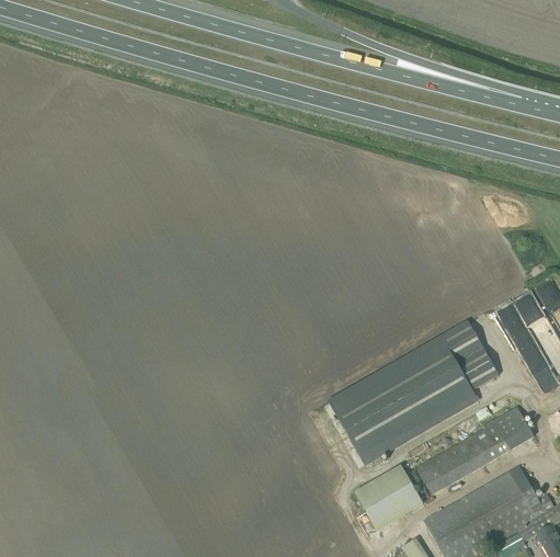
[(559,276),(557,272),(533,285),(544,304),(525,303),(533,298),(534,291),(532,287),(496,307),(504,321),(510,318),(510,313),(521,314),(520,314),(524,320),(525,320),(529,327),(537,328),(538,328),(543,329),(549,325),(550,315),(559,331),(559,276)]
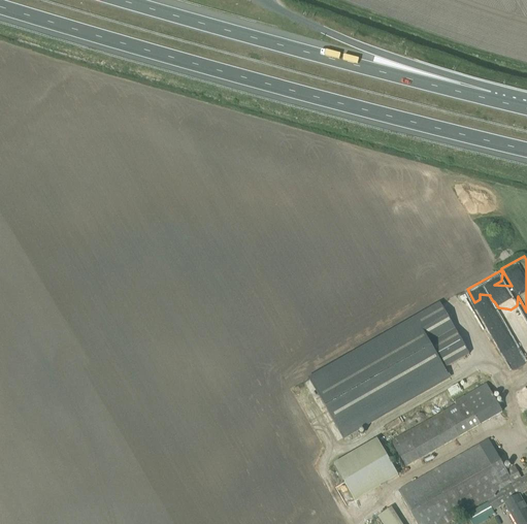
[(438,299),(307,374),(342,436),(450,375),(443,365),(468,351),(438,299)]
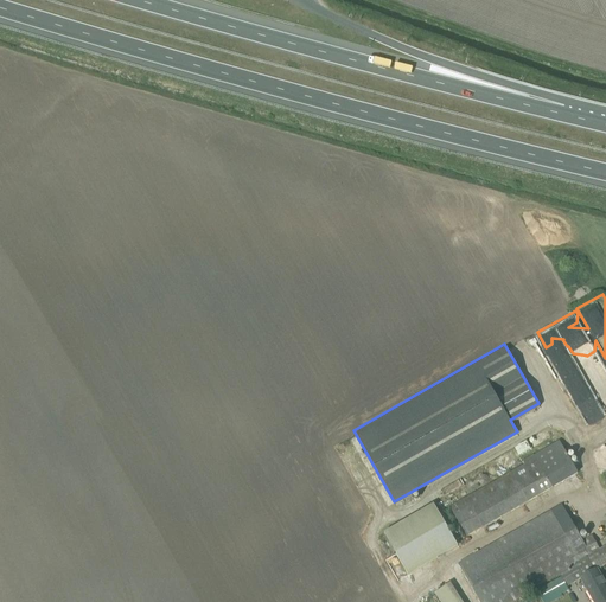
[(447,503),(466,535),(578,471),(559,439),(447,503)]
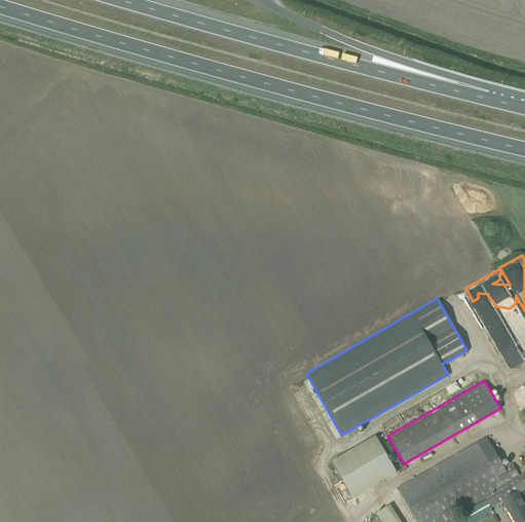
[(443,389),(433,395),(435,400),(445,395),(443,389)]
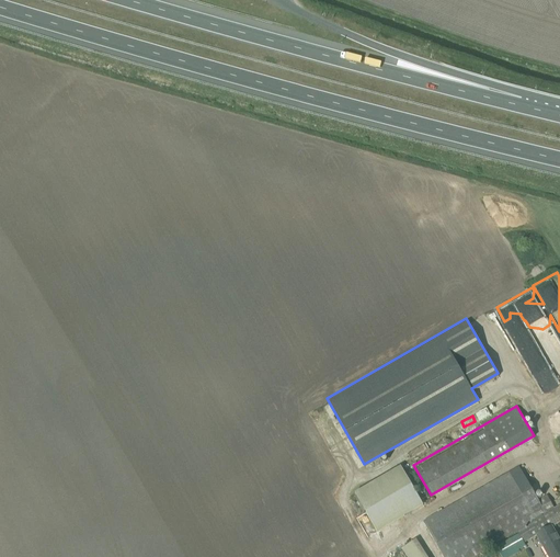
[(354,490),(377,529),(422,502),(399,463),(354,490)]
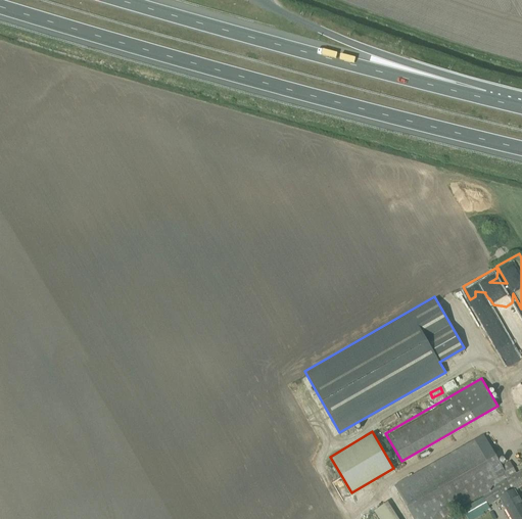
[(393,483),(414,518),(435,518),(481,492),(482,494),(462,507),(469,518),(483,511),(482,510),(488,506),(487,503),(500,496),(513,518),(519,518),(521,517),(521,503),(513,487),(521,481),(521,461),(520,463),(521,466),(516,470),(509,458),(501,463),(483,432),(393,483)]
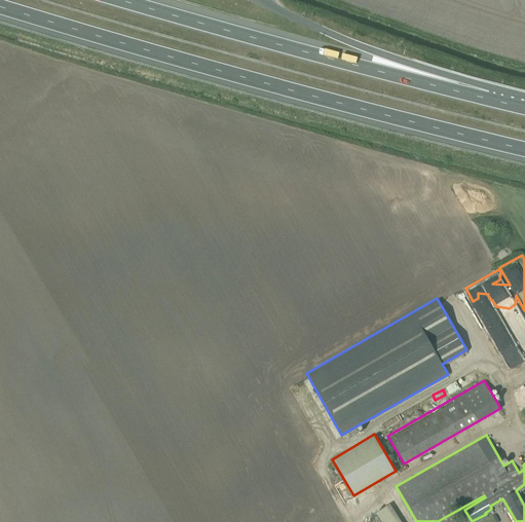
[(404,521),(392,501),(376,511),(382,521),(404,521)]
